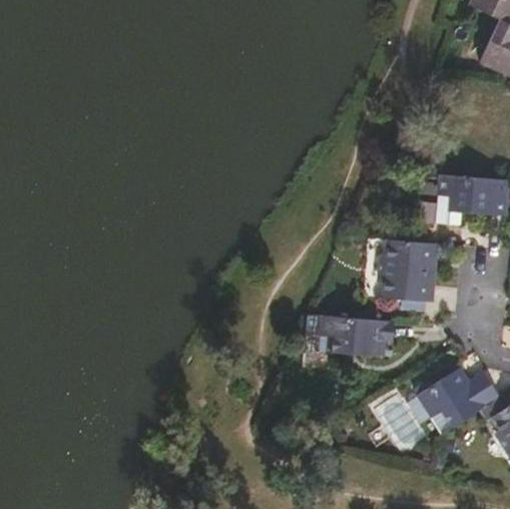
[(500,20),(509,24),(509,0),(471,0),(470,5),(500,20)]
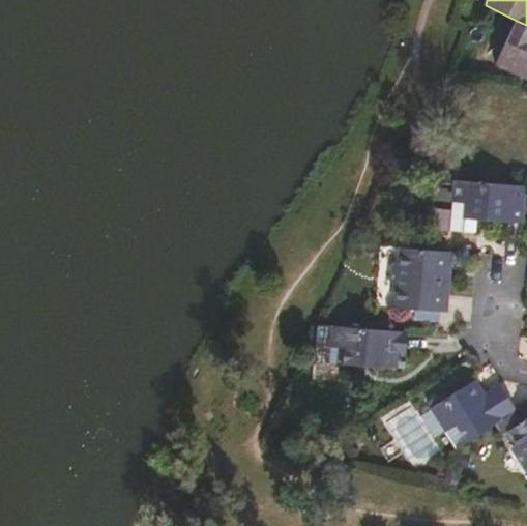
[(497,65),(526,79),(526,25),(517,21),(497,65)]
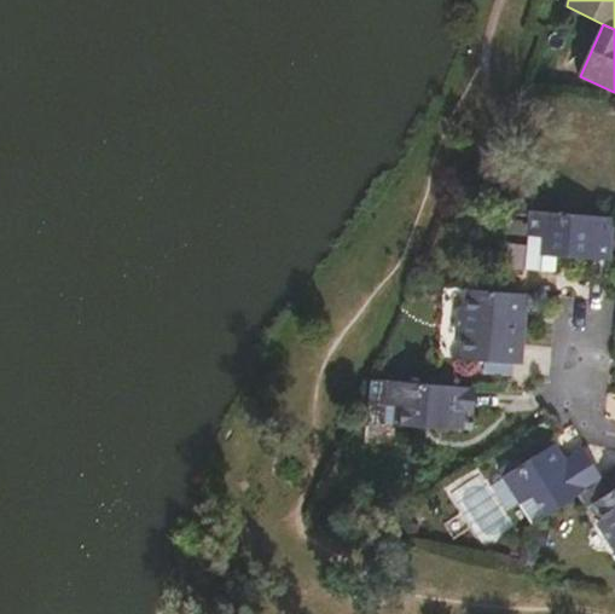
[(613,218),(564,213),(529,208),(512,204),(511,216),(527,218),(524,268),(555,271),(556,254),(560,254),(560,247),(573,247),(572,255),(609,258),(613,218)]
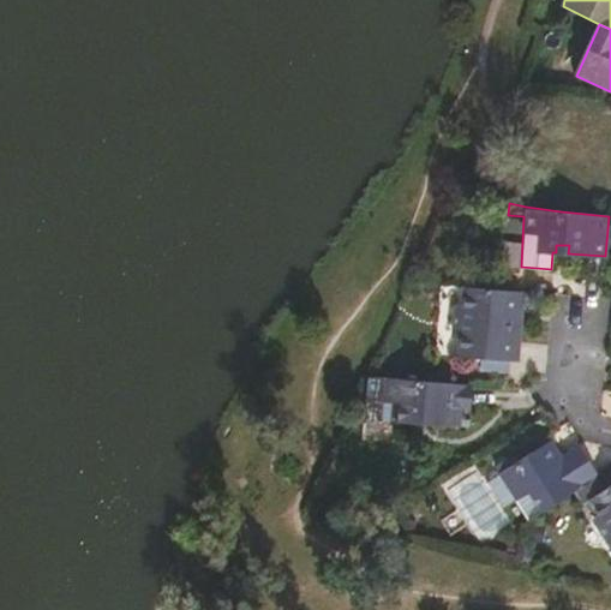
[(463,270),(462,287),(467,288),(504,291),(505,273),(463,270)]
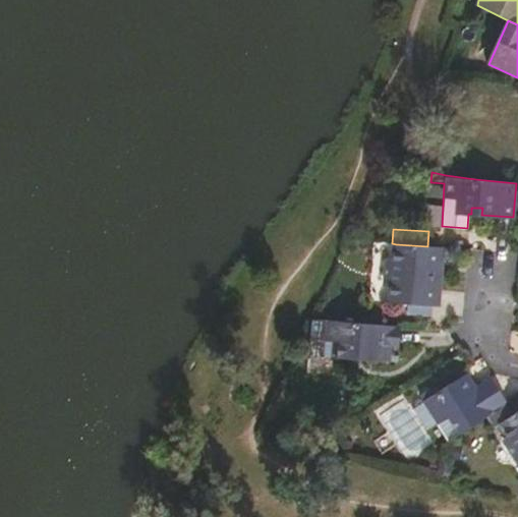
[(429,263),(432,247),(427,246),(396,244),(394,262),(392,283),(391,302),(426,305),(427,290),(436,291),(437,264),(429,263)]
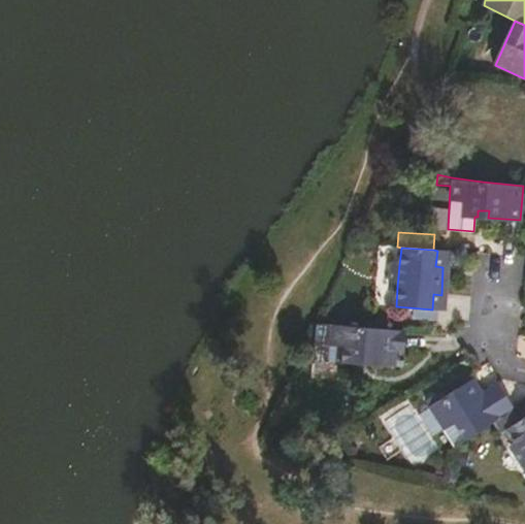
[(445,295),(448,251),(437,251),(435,266),(443,267),(441,295),(445,295)]
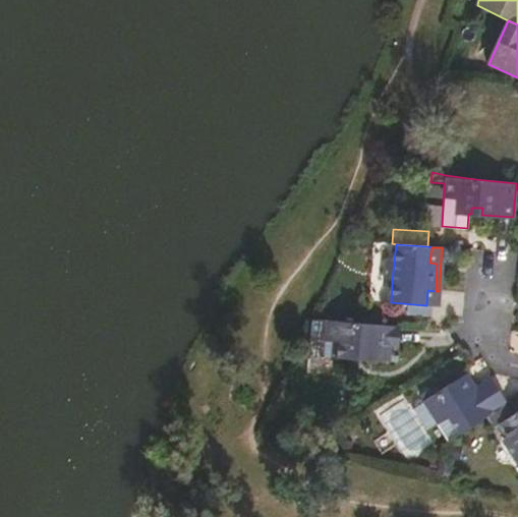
[(438,306),(439,291),(436,291),(427,290),(426,305),(438,306)]
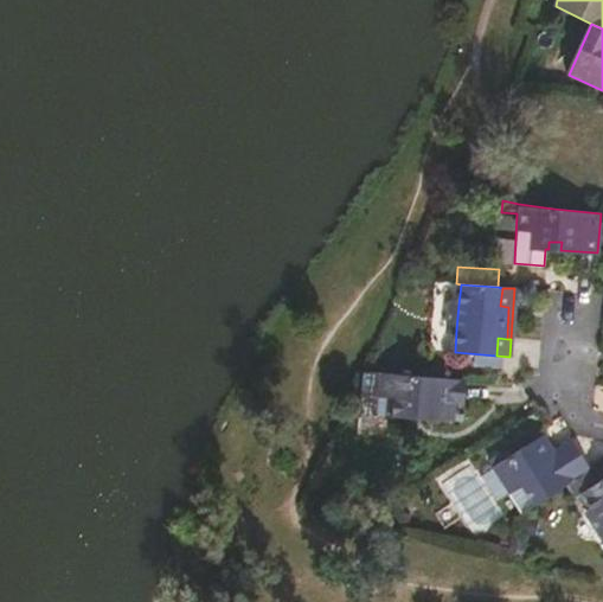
[(464,403),(466,379),(366,371),(363,415),(397,417),(454,421),(455,402),(464,403)]
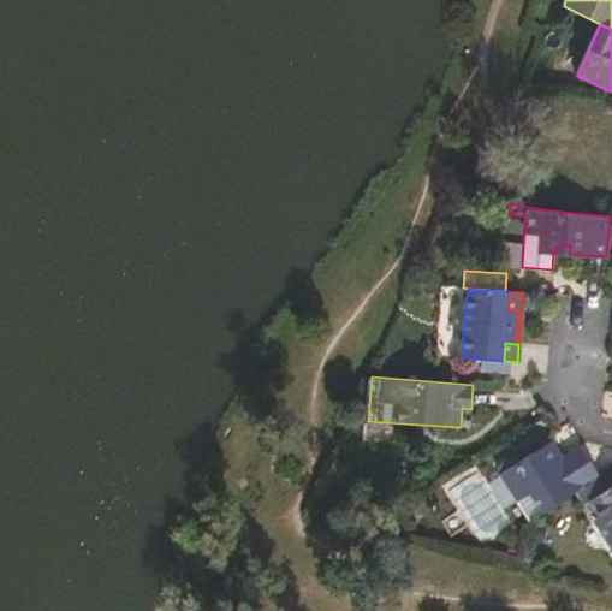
[(541,514),(596,478),(581,455),(563,464),(558,457),(550,444),(510,468),(499,475),(499,476),(515,502),(530,493),(541,514)]
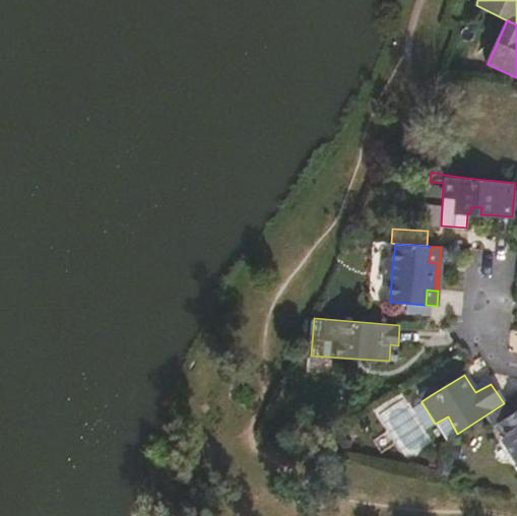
[(475,392),(491,384),(487,377),(471,386),(475,392)]
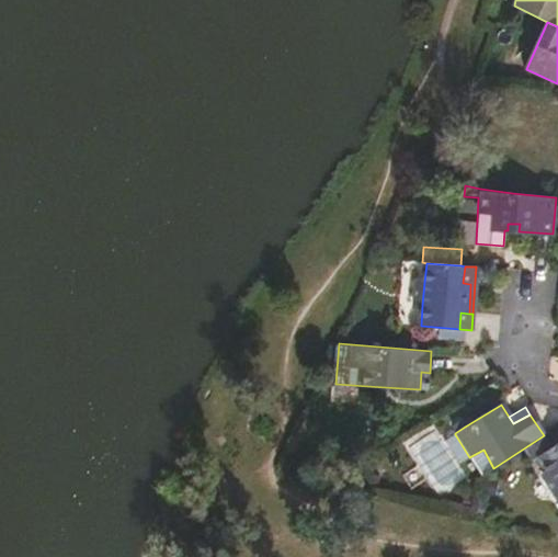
[(455,433),(465,427),(459,420),(451,425),(455,433)]
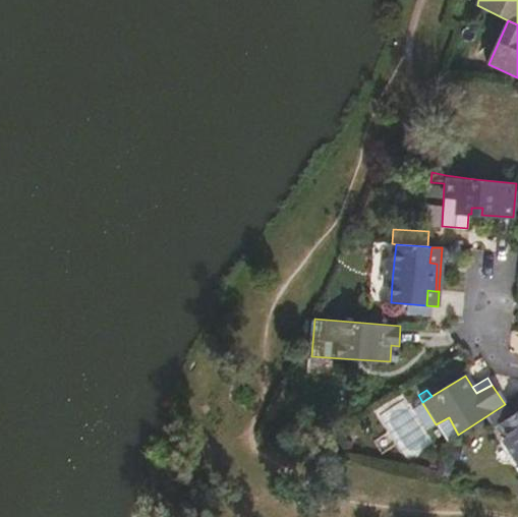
[(423,433),(436,424),(422,403),(410,410),(423,433)]
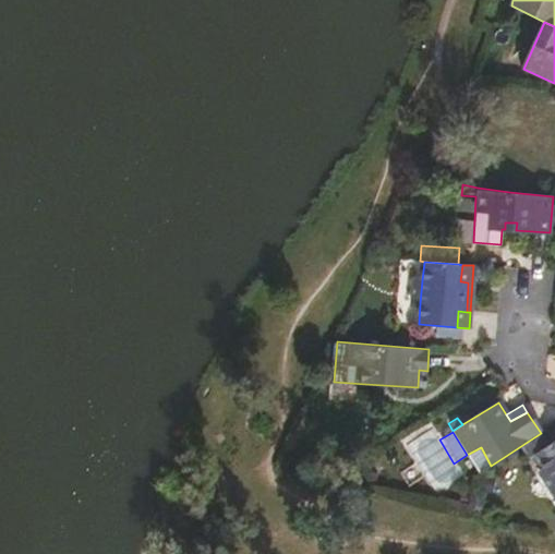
[(554,440),(535,453),(546,470),(554,483),(554,440)]
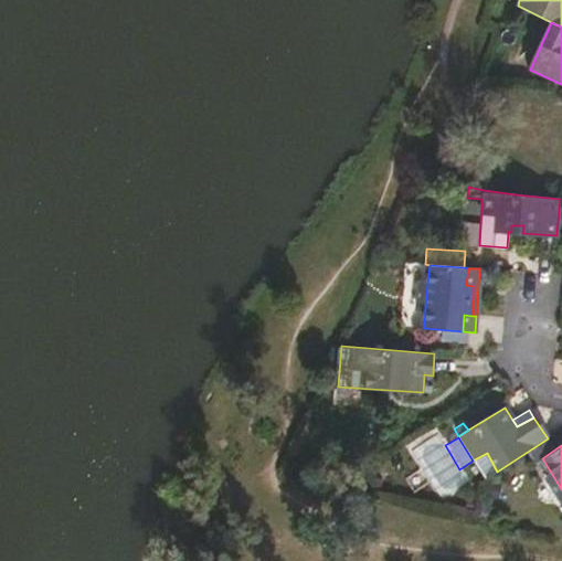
[(486,478),(497,472),(487,453),(473,461),(486,478)]
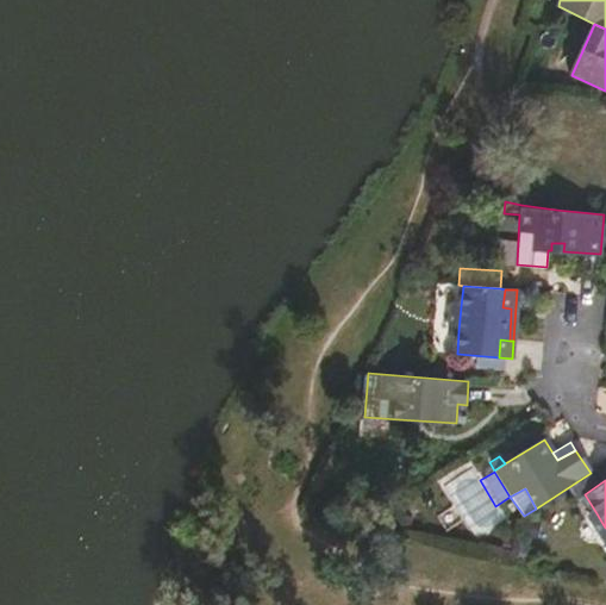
[(603,538),(605,536),(605,528),(597,513),(591,518),(603,538)]
